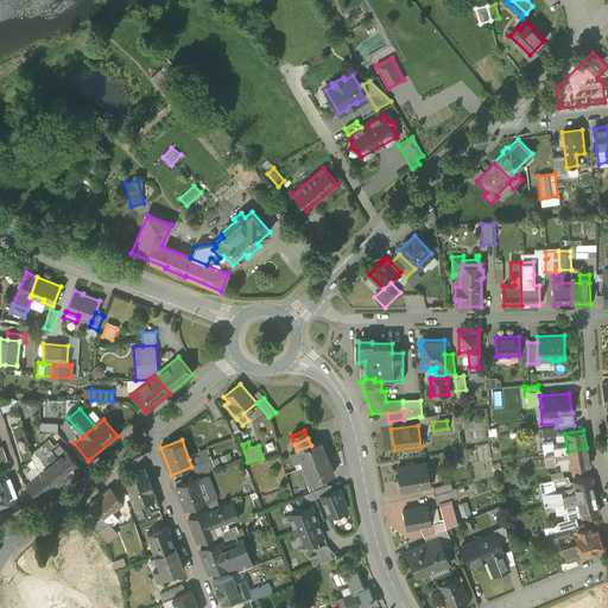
[(297,450),(290,454),(293,462),(301,458),(304,467),(327,458),(320,442),(311,445),(297,450)]
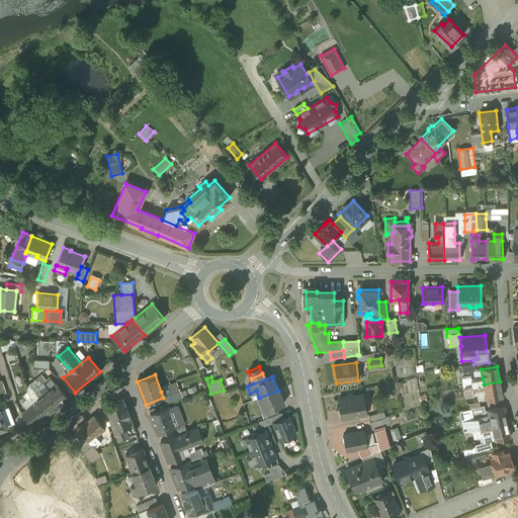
[(470,377),(461,378),(463,387),(484,384),(483,378),(471,380),(470,377)]
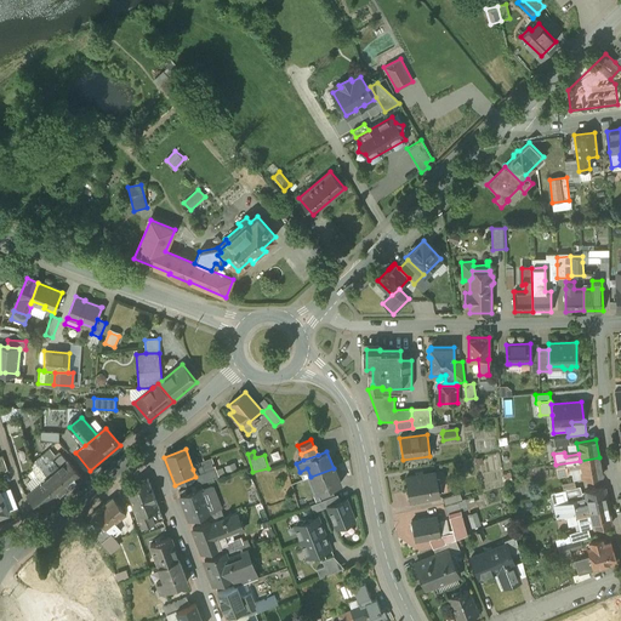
[(53,460),(52,461),(60,468),(67,461),(61,454),(53,460)]
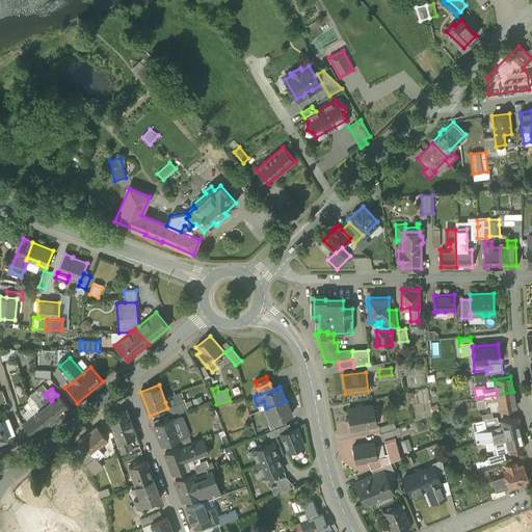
[(513,392),(497,395),(498,400),(499,409),(515,407),(513,392)]
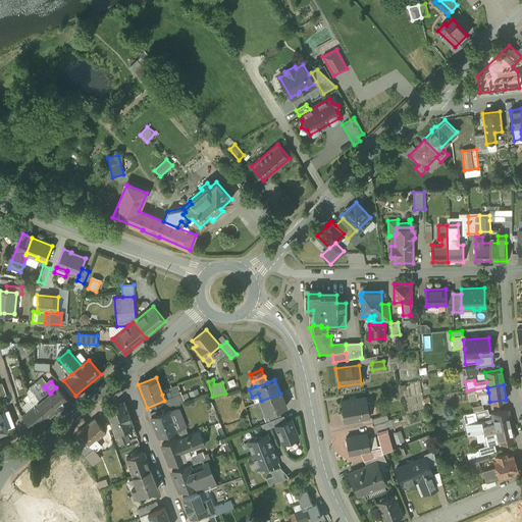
[(44,386),(38,392),(44,399),(50,394),(44,387),(45,386),(44,386)]
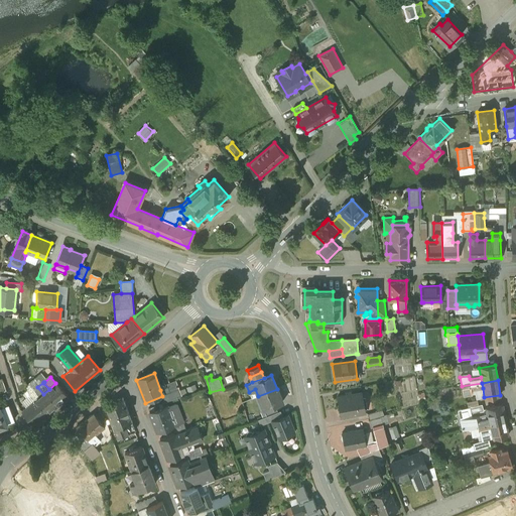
[(68,397),(55,383),(49,389),(43,394),(38,398),(34,401),(46,415),(68,397)]
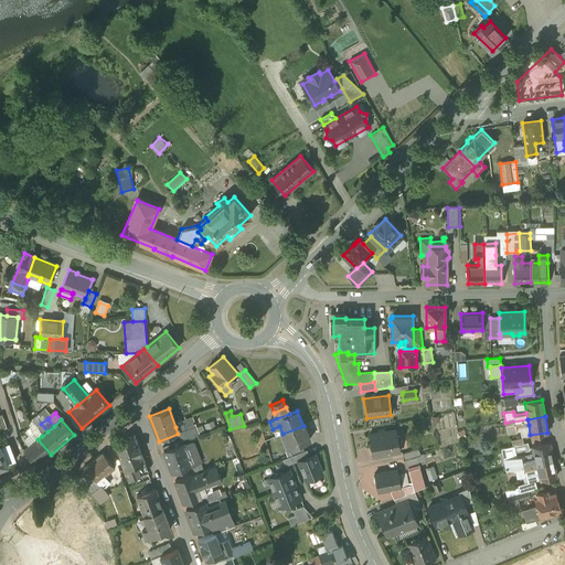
[(528,419),(505,423),(508,434),(516,432),(516,427),(529,425),(528,419)]
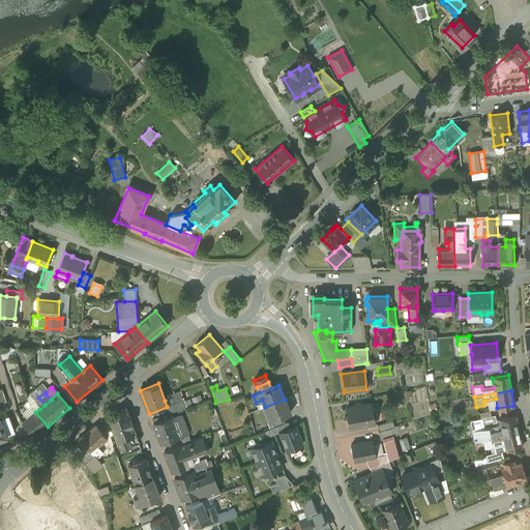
[(38,398),(36,395),(31,400),(39,409),(45,405),(38,398)]
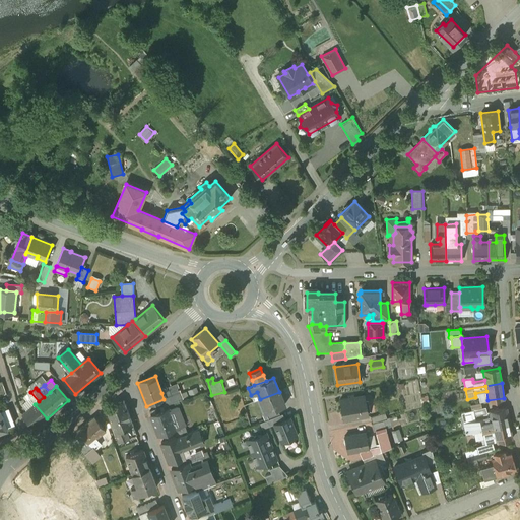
[(170,390),(161,393),(164,399),(167,406),(183,400),(180,392),(171,395),(170,390)]
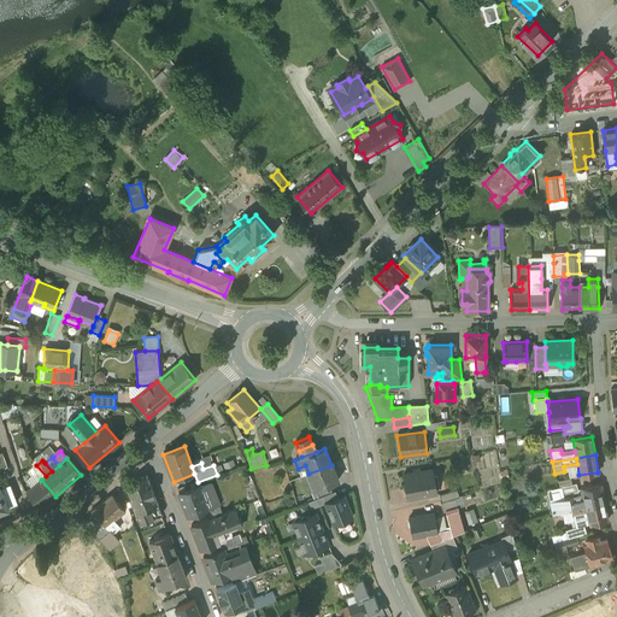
[(331,465),(309,474),(311,481),(315,480),(318,489),(329,486),(339,482),(331,465)]
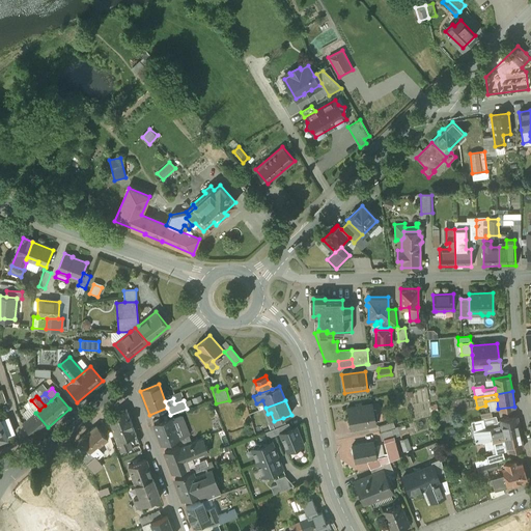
[(372,404),(346,410),(351,429),(375,425),(372,404)]
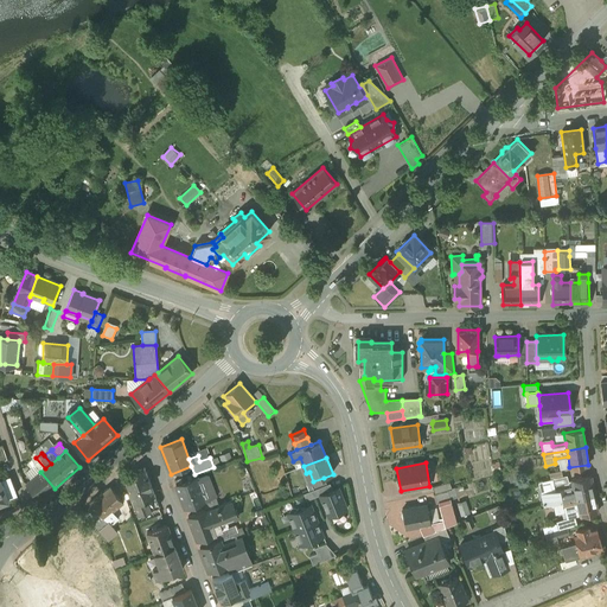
[(34,465),(26,472),(31,477),(38,470),(34,465)]
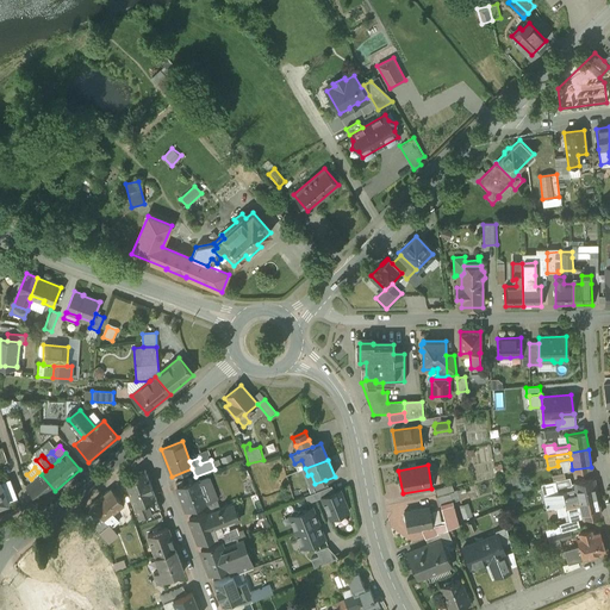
[(145,472),(124,480),(138,518),(160,510),(156,500),(145,472)]
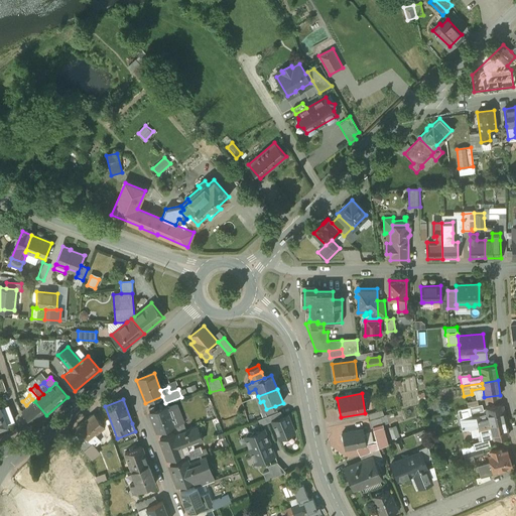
[(34,401),(22,412),(26,417),(24,419),(26,422),(28,420),(33,425),(46,415),(34,401)]
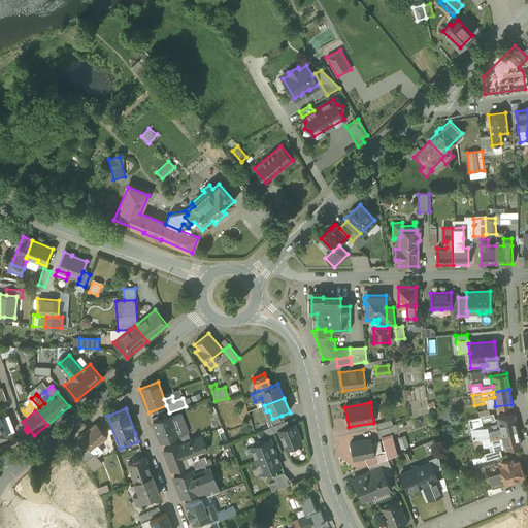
[(493,414),(483,417),(484,423),(495,420),(493,414)]
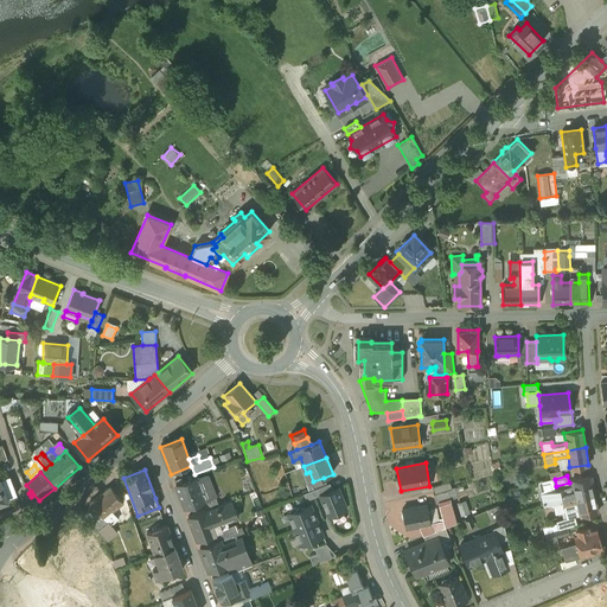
[(0,480),(0,503),(7,500),(7,499),(17,496),(10,477),(0,480)]
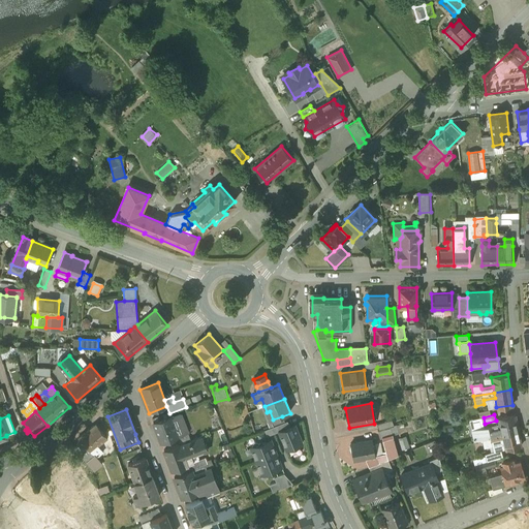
[(488,428),(472,433),(474,441),(483,439),(518,431),(515,415),(498,418),(501,428),(489,431),(488,428)]
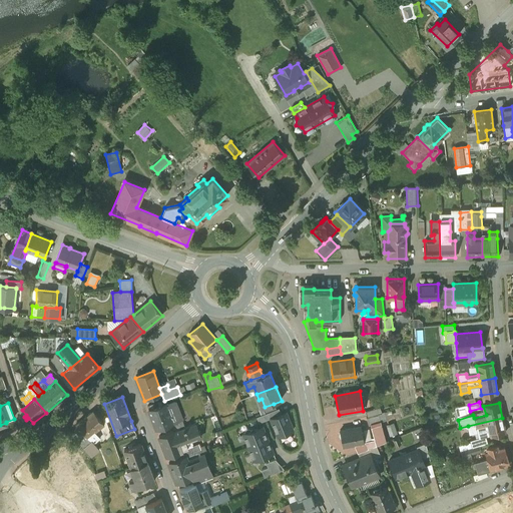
[(166,404),(148,411),(156,431),(171,425),(174,424),(173,423),(166,404)]
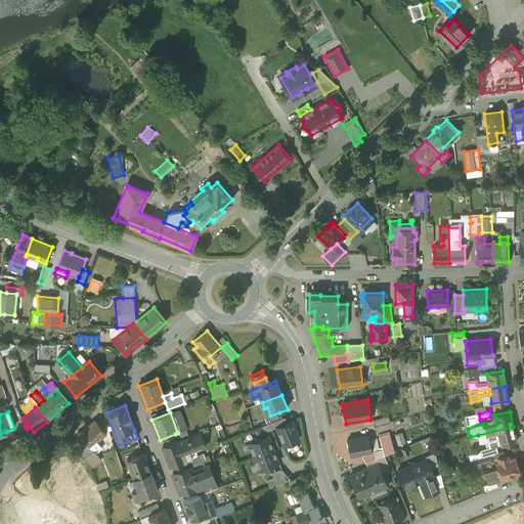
[(270,416),(268,417),(271,424),(281,420),(279,412),(270,416)]
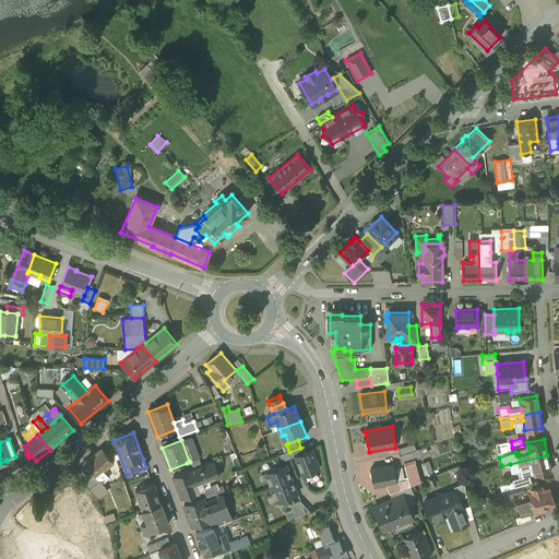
[(414,444),(399,449),(401,455),(413,452),(416,451),(414,444)]
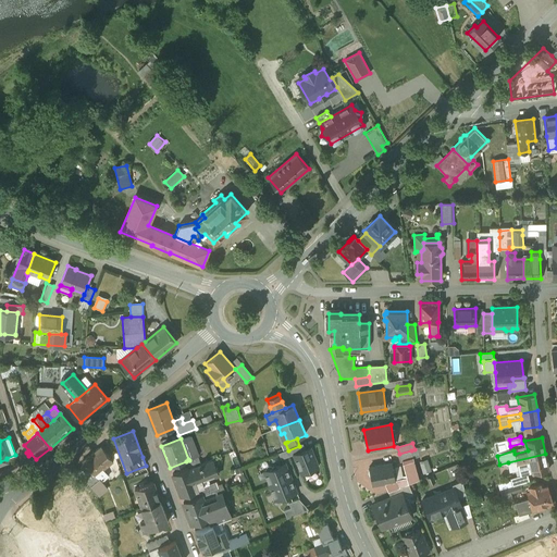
[(101,447),(81,463),(85,469),(79,472),(90,486),(98,480),(101,483),(109,477),(103,470),(113,461),(101,447)]
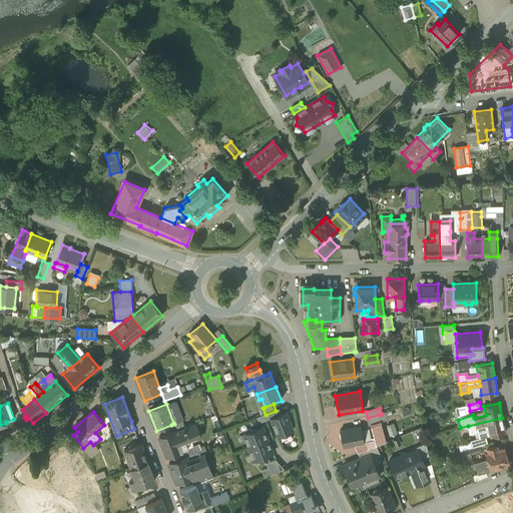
[(286,412),(270,419),(278,437),(285,434),(290,436),(293,431),(294,431),(286,412)]
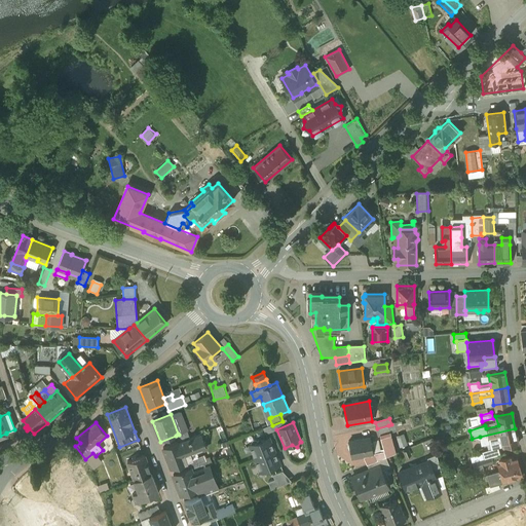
[(377,428),(376,429),(378,438),(390,434),(388,425),(377,428)]
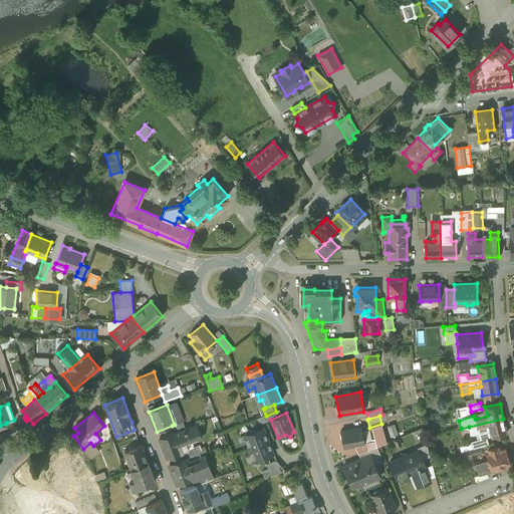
[(503,419),(469,427),(471,435),(478,432),(480,438),(487,437),(491,436),(491,437),(506,433),(503,419)]
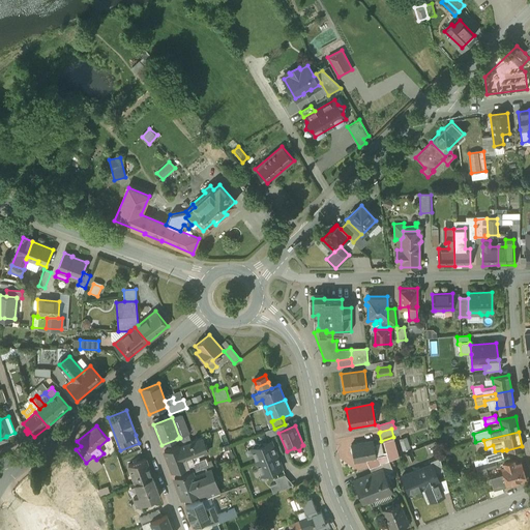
[(187,434),(179,437),(180,438),(177,439),(180,446),(181,446),(190,442),(187,434)]
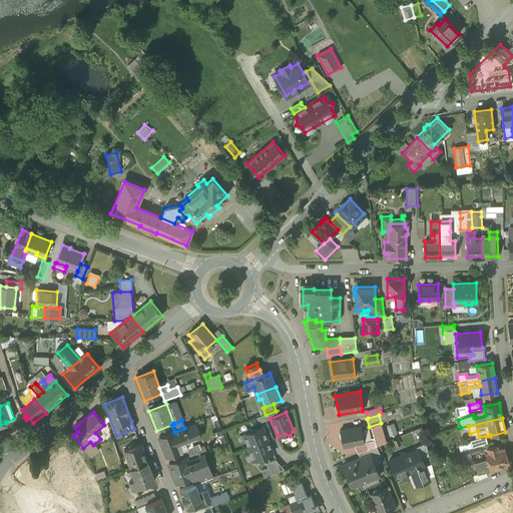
[(184,428),(175,432),(174,432),(158,438),(166,457),(182,451),(187,449),(185,443),(182,444),(181,443),(198,436),(199,439),(200,438),(195,424),(184,428)]
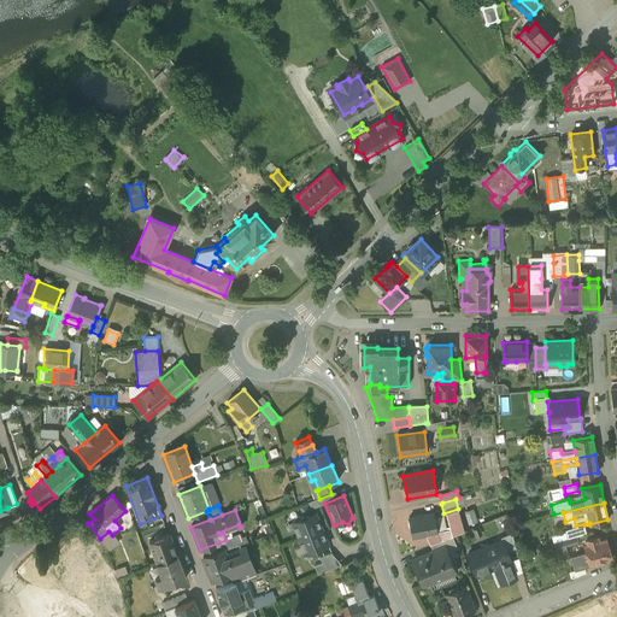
[(451,529),(438,533),(425,535),(428,547),(453,536),(464,532),(458,511),(446,515),(451,529)]
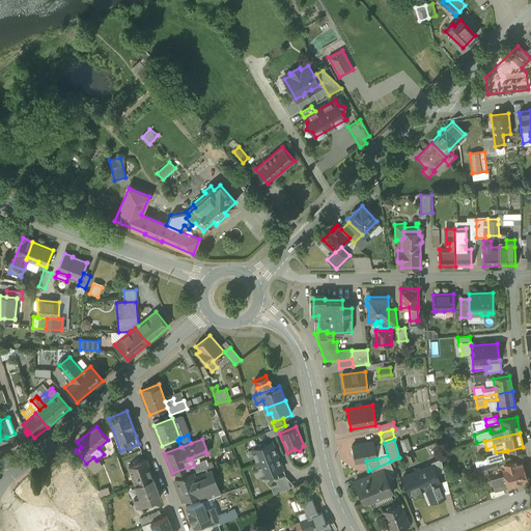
[(277,455),(272,441),(260,446),(255,443),(253,449),(251,449),(257,463),(277,455)]
